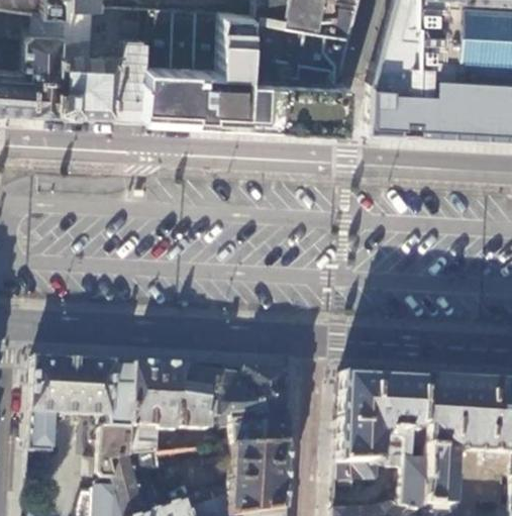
[(43,0),(43,13),(63,15),(63,4),(68,4),(67,0),(43,0)]
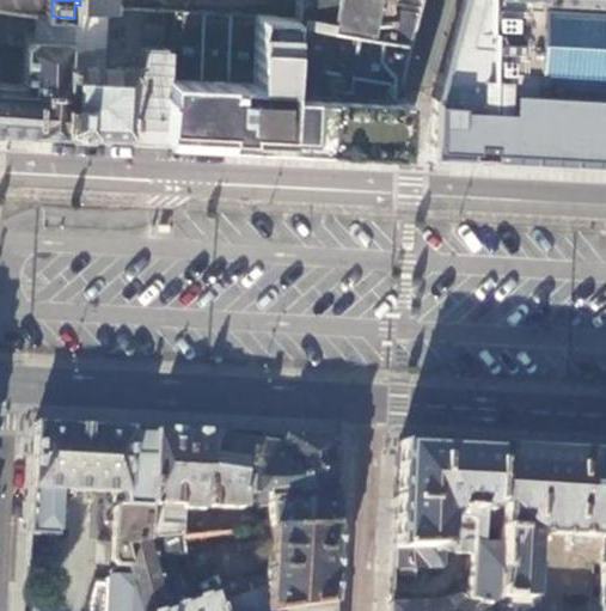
[(195,0),(195,11),(301,13),(301,0),(195,0)]
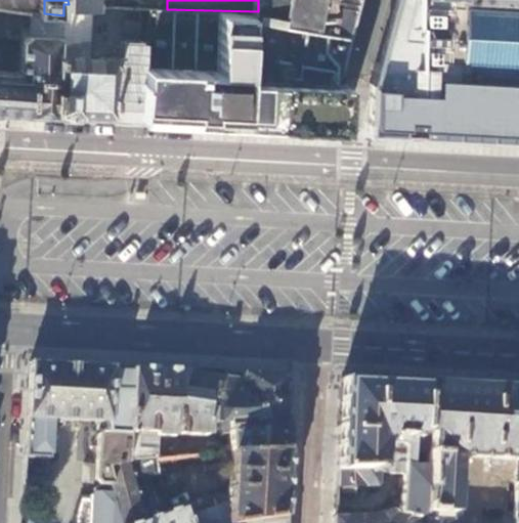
[(258,0),(258,11),(253,76),(336,80),(358,0),(258,0)]
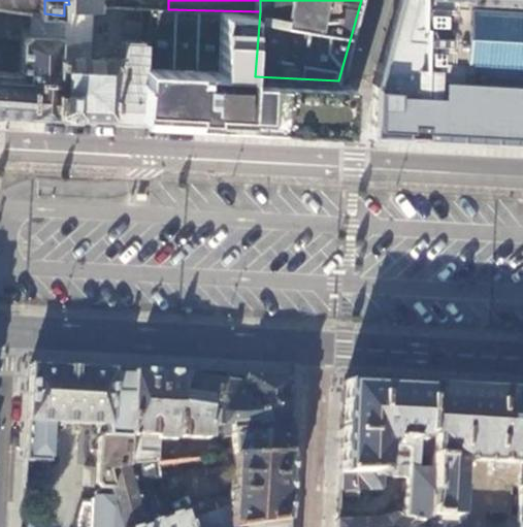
[(402,0),(381,79),(377,79),(374,124),(377,128),(406,129),(406,131),(412,131),(412,130),(423,130),(423,132),(428,132),(429,130),(433,130),(433,129),(443,130),(459,131),(459,133),(466,133),(466,131),(492,132),(492,134),(500,134),(500,133),(522,134),(522,0),(402,0)]
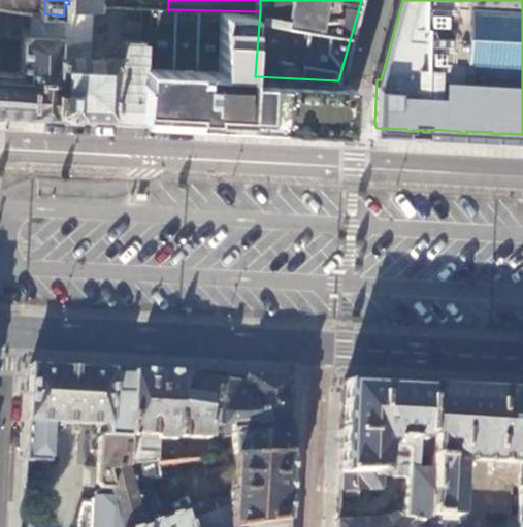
[(64,15),(58,111),(96,113),(144,116),(153,44),(153,7),(102,5),(69,4),(64,4),(64,15)]
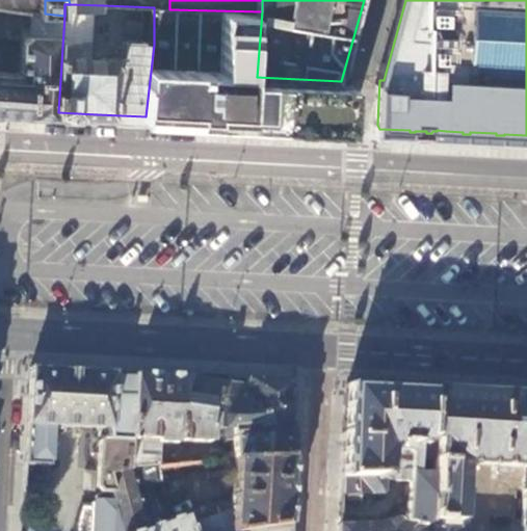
[(64,16),(45,14),(0,7),(0,108),(58,112),(64,16)]
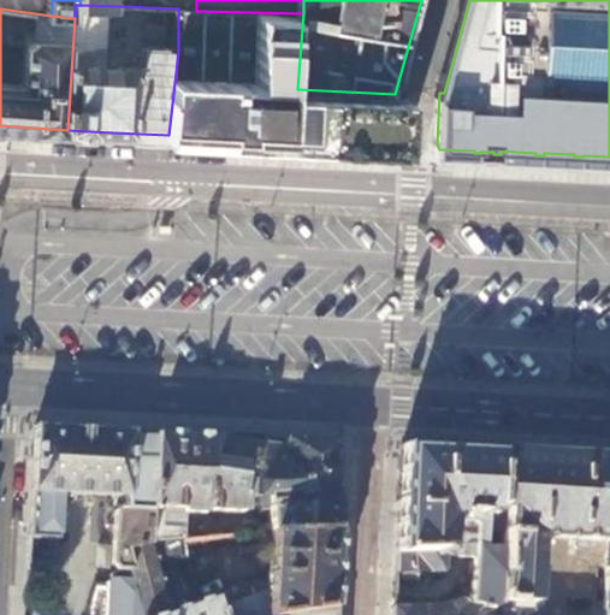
[(178,52),(169,135),(169,139),(194,140),(341,146),(410,149),(412,95),(395,94),(297,89),(303,13),(196,11),(178,9),(178,52)]
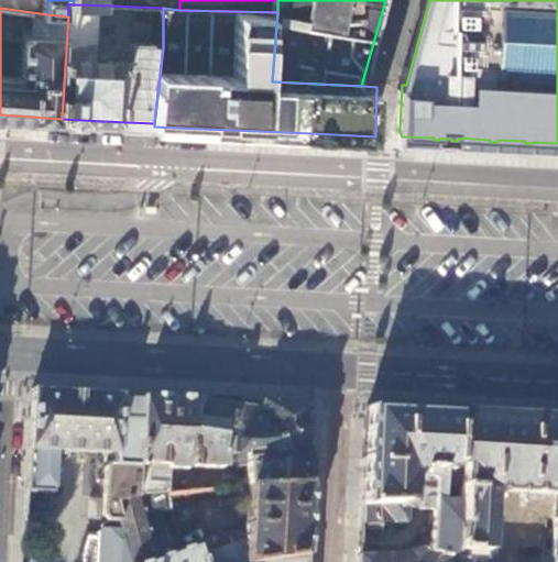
[(36,389),(32,489),(57,491),(61,449),(119,452),(119,463),(117,463),(113,463),(111,464),(110,466),(110,467),(109,510),(111,518),(108,524),(105,561),(132,561),(122,519),(127,519),(122,500),(142,495),(142,492),(146,394),(95,392),(36,389)]
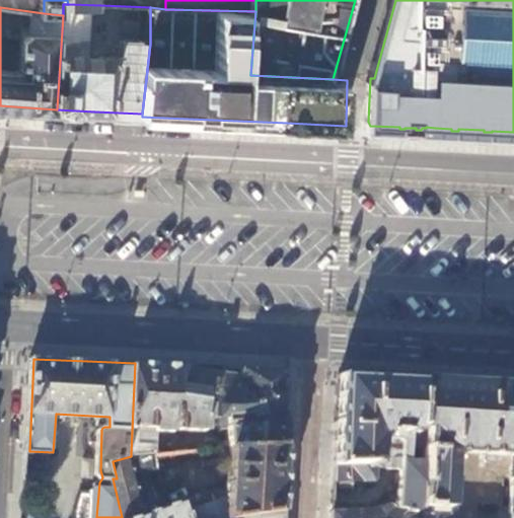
[(131,453),(157,451),(160,426),(210,429),(212,413),(209,413),(210,398),(188,396),(188,366),(164,365),(135,363),(131,453)]
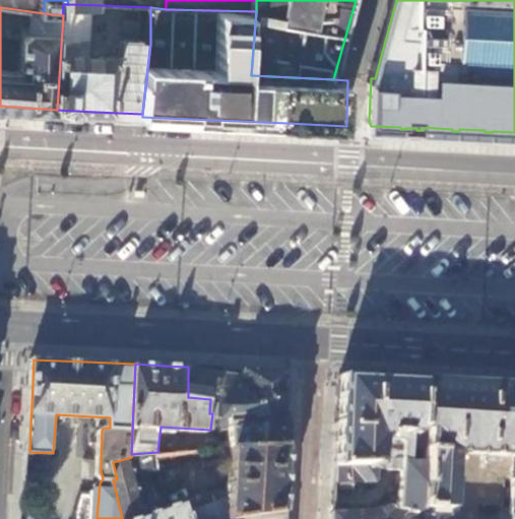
[(234,413),(233,448),(273,447),(290,444),(291,427),(293,391),(294,372),(220,369),(188,367),(188,397),(210,399),(209,413),(212,413),(234,413)]
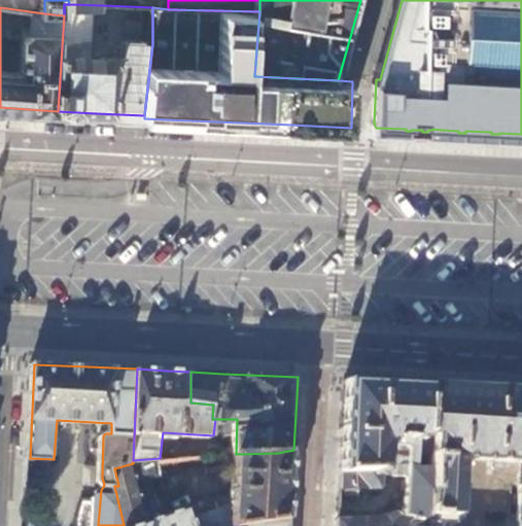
[(393,382),(349,380),(343,488),(386,487),(389,446),(398,447),(397,474),(411,475),(407,512),(385,516),(341,518),(340,525),(417,525),(426,522),(426,520),(432,518),(432,513),(435,467),(420,466),(421,453),(422,437),(427,439),(430,383),(393,382)]
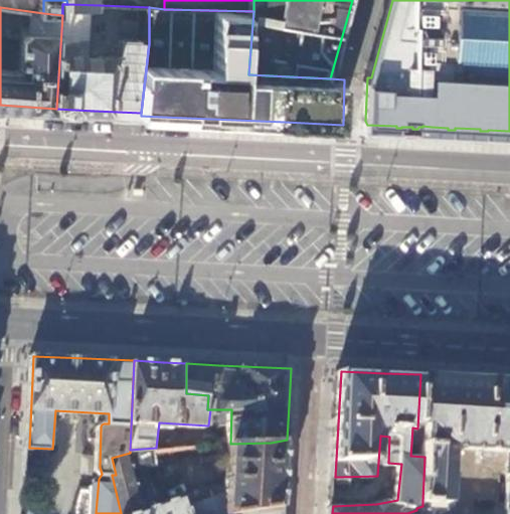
[(412,427),(411,443),(425,443),(425,457),(422,501),(450,502),(453,449),(509,451),(509,379),(477,377),(420,374),(417,429),(412,427)]
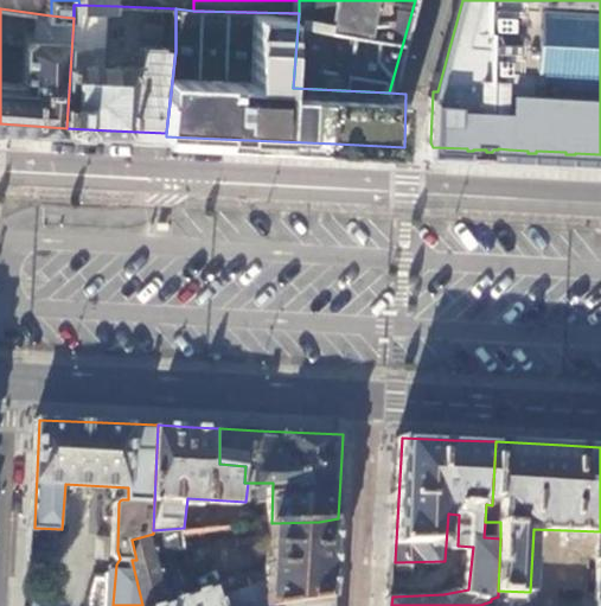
[(277,605),(283,605),(332,599),(337,533),(338,518),(319,522),(272,523),(269,580),(224,595),(219,585),(172,603),(159,550),(222,546),(222,525),(184,528),(153,530),(153,534),(132,540),(136,560),(132,560),(142,605),(277,605)]
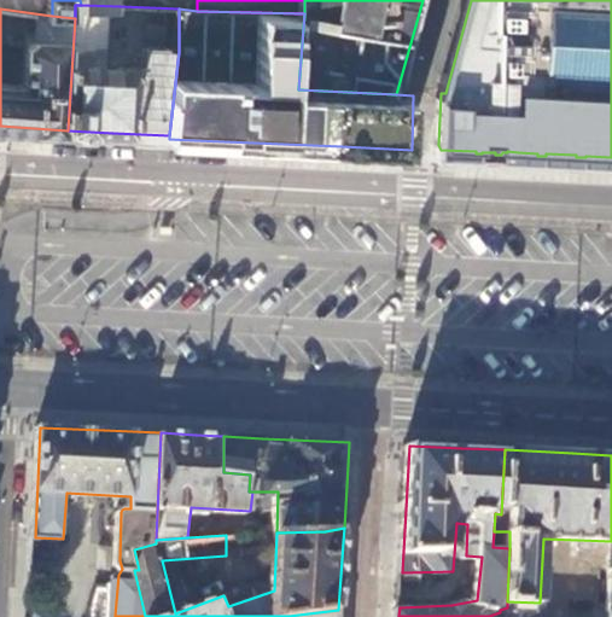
[(507,601),(507,607),(506,616),(546,616),(547,603),(540,603),(507,601)]
